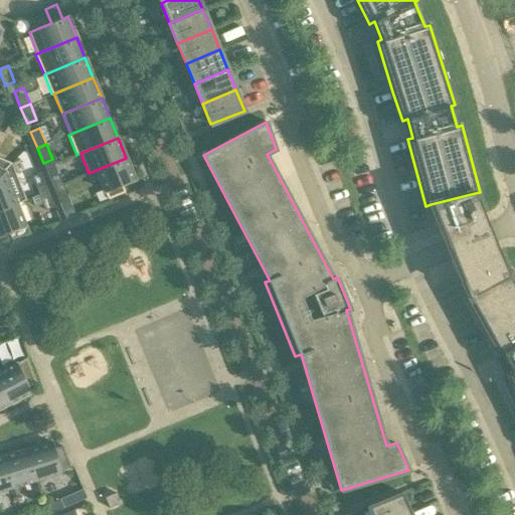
[(0,158),(0,174),(4,171),(11,163),(0,158)]
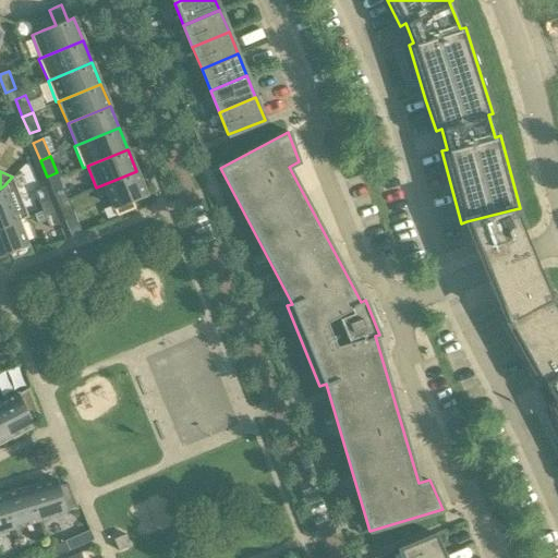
[(136,171),(96,187),(96,189),(105,185),(117,216),(135,208),(132,199),(146,194),(136,171)]
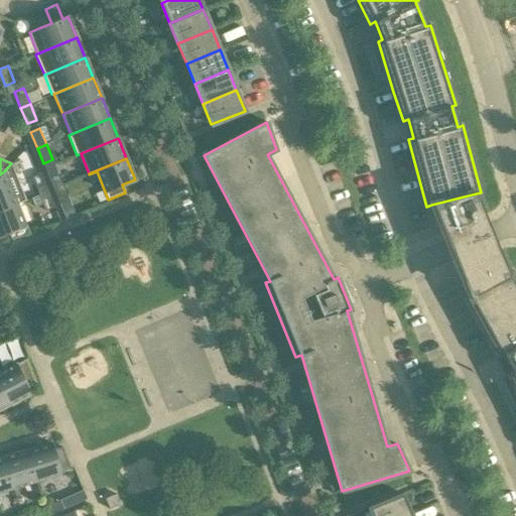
[(0,174),(0,211),(17,205),(26,201),(11,163),(4,171),(0,174)]
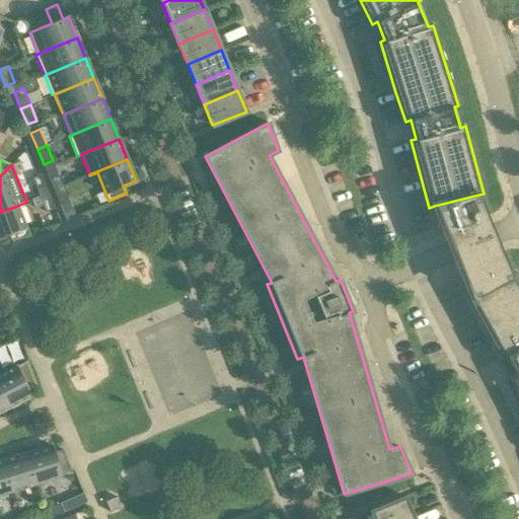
[(54,190),(63,186),(56,168),(47,172),(54,190)]
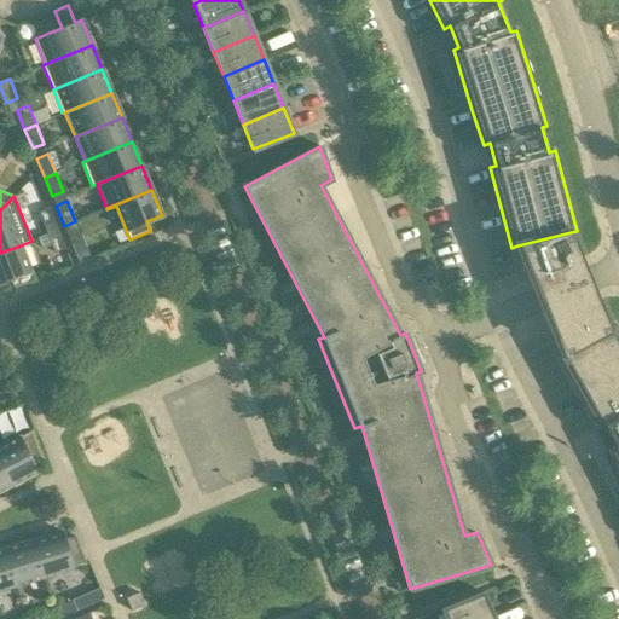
[(47,235),(59,230),(51,209),(40,214),(47,235)]
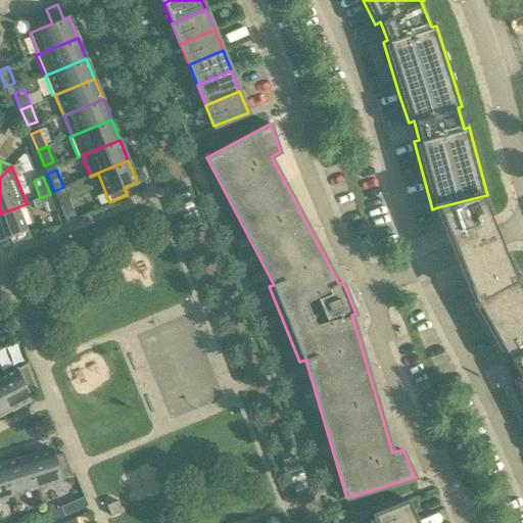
[(70,204),(63,187),(54,191),(61,208),(70,204)]
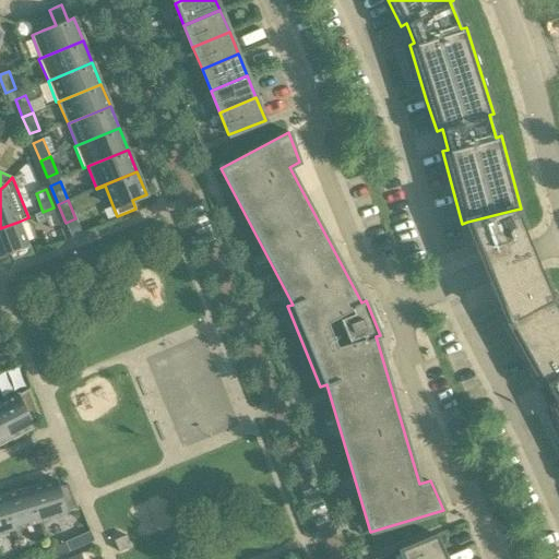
[(54,207),(43,212),(50,230),(60,226),(54,207)]
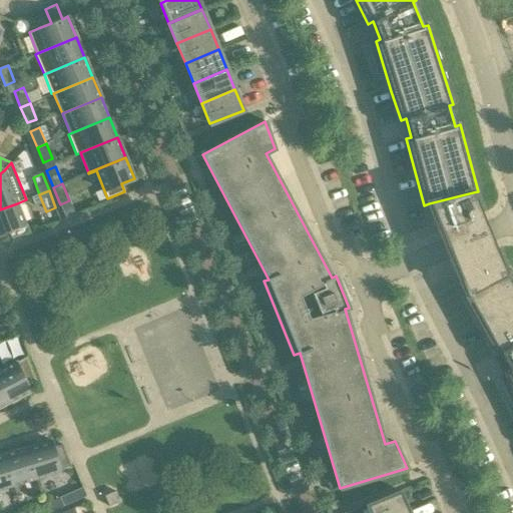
[(473,192),(429,203),(437,222),(444,238),(448,249),(452,261),(466,293),(505,271),(490,234),(473,192)]
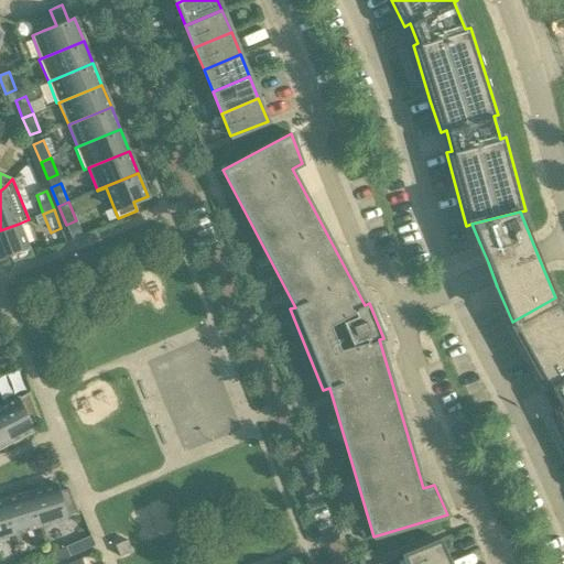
[(19,224),(0,230),(0,257),(9,253),(12,262),(31,256),(19,224)]
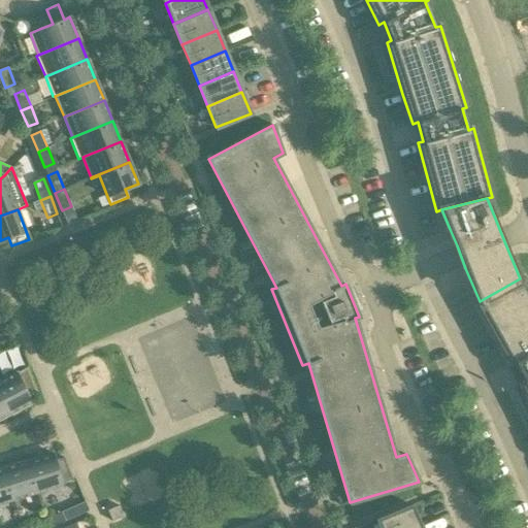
[(480,301),(474,303),(509,365),(514,363),(527,354),(527,282),(525,276),(520,278),(480,301)]
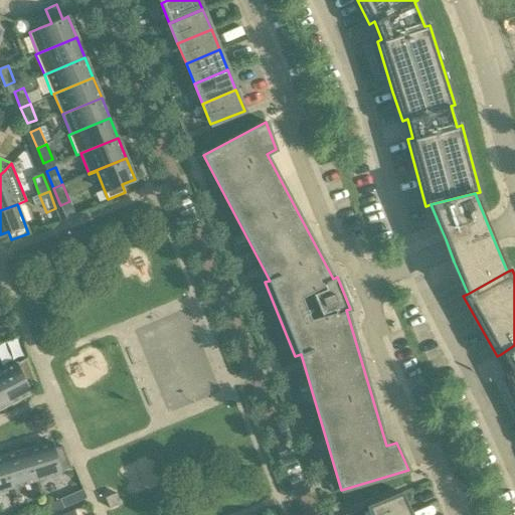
[(0,342),(0,344),(5,359),(23,354),(18,337),(0,342)]
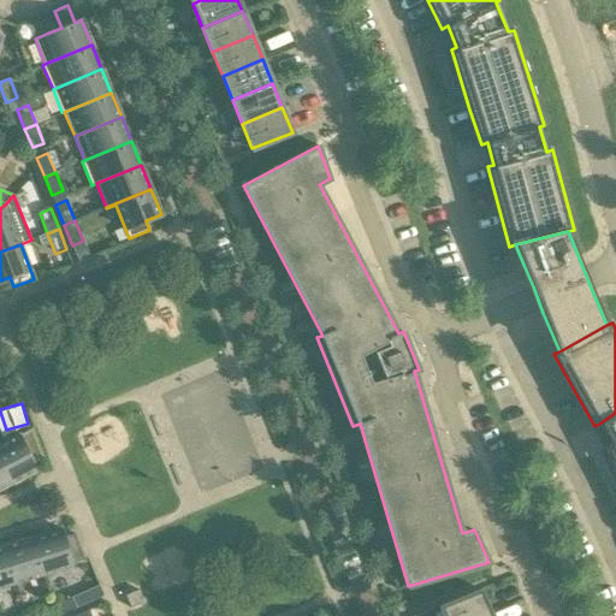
[(615,413),(599,424),(610,444),(605,446),(615,468),(615,413)]
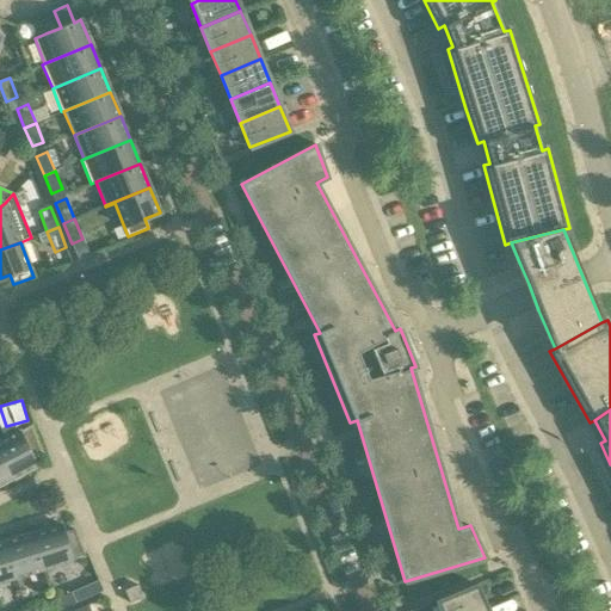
[(0,440),(0,458),(11,479),(37,466),(34,458),(43,454),(31,425),(0,440)]
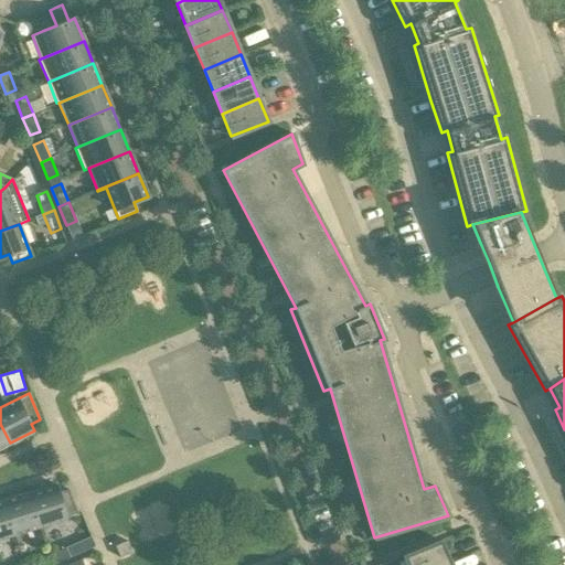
[(0,424),(0,447),(10,443),(0,424)]
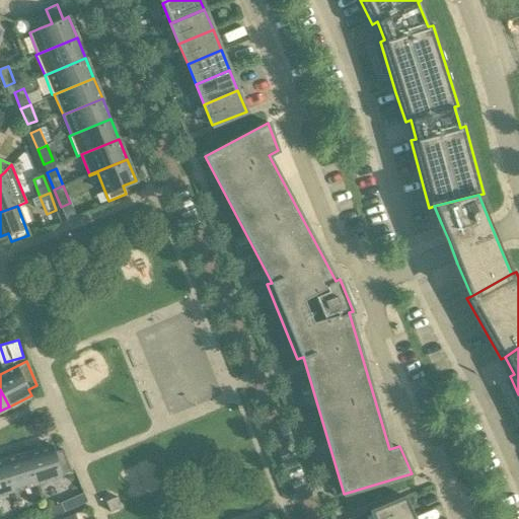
[(27,453),(38,484),(73,473),(63,450),(54,452),(52,445),(27,453)]
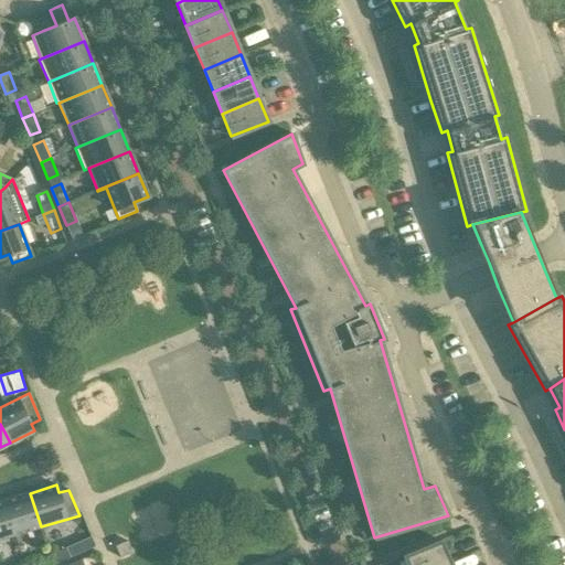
[(30,493),(4,501),(16,534),(41,526),(30,493)]
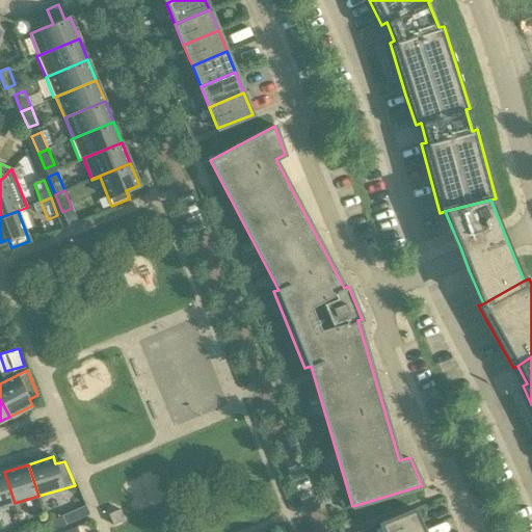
[(4,472),(0,473),(0,507),(15,503),(4,472)]
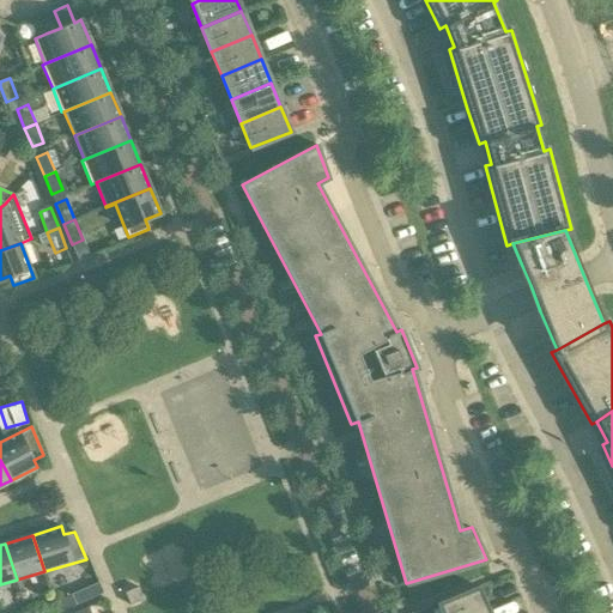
[(131,605),(144,600),(138,587),(125,593),(131,605)]
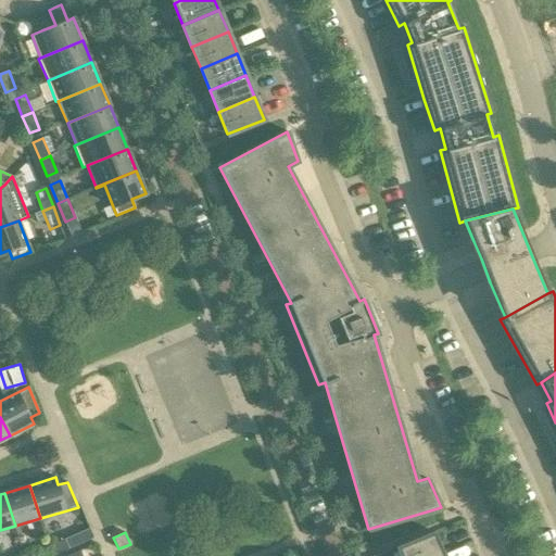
[(400,555),(439,555),(442,555),(433,532),(397,547),(400,555)]
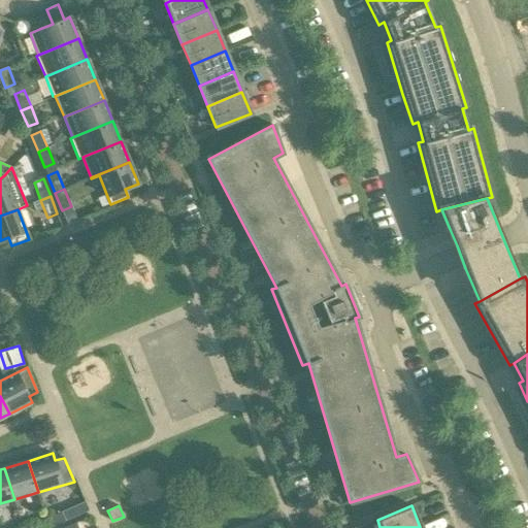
[(61,512),(45,519),(48,527),(65,521),(61,512)]
